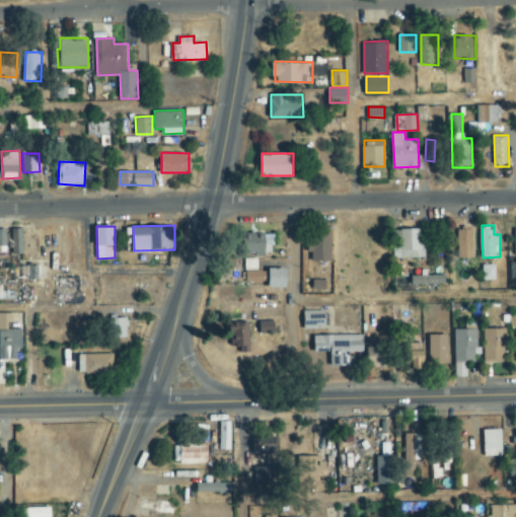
[(24,252),(23,227),(13,228),(14,253),(24,252)]
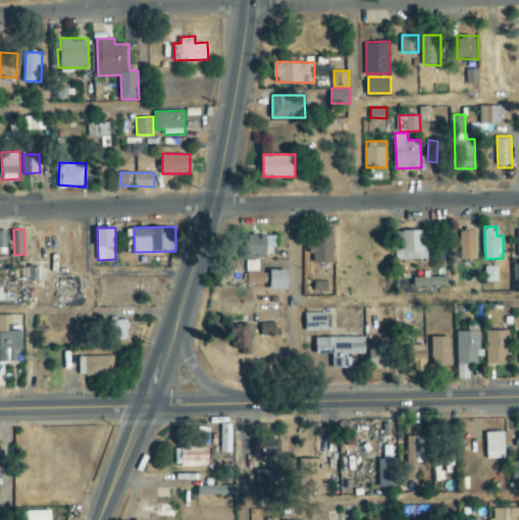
[(429,258),(429,239),(424,239),(423,229),(398,229),(398,259),(429,258)]
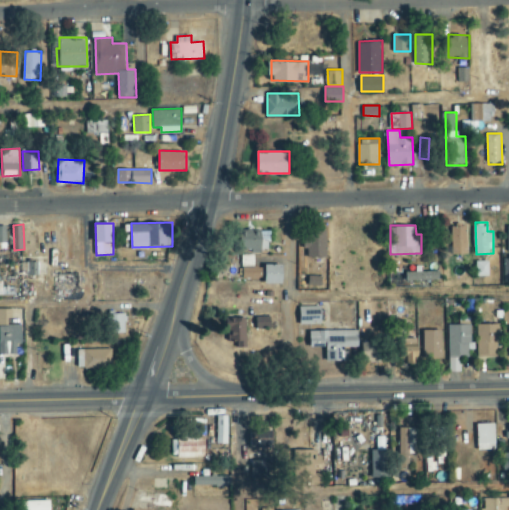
[(452,253),(468,253),(467,225),(451,226),(452,253)]
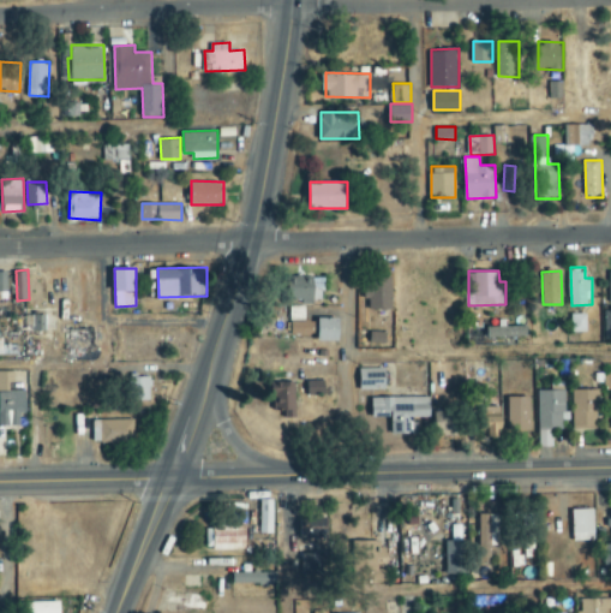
[(289,301),(324,301),(325,275),(289,275),(289,301)]
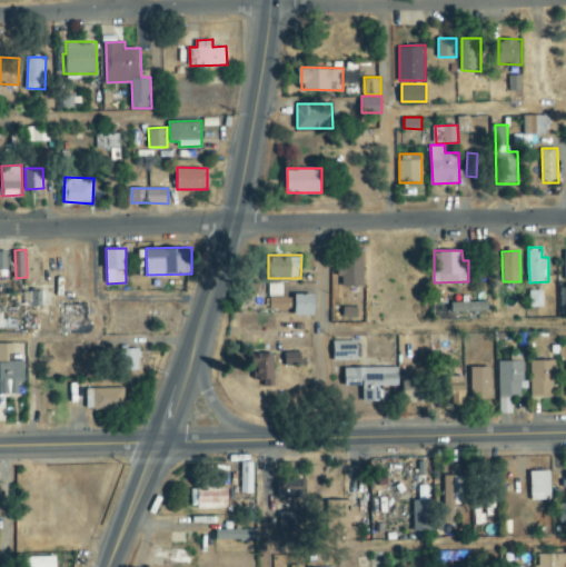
[(365,256),(344,256),(344,286),(364,286),(365,256)]
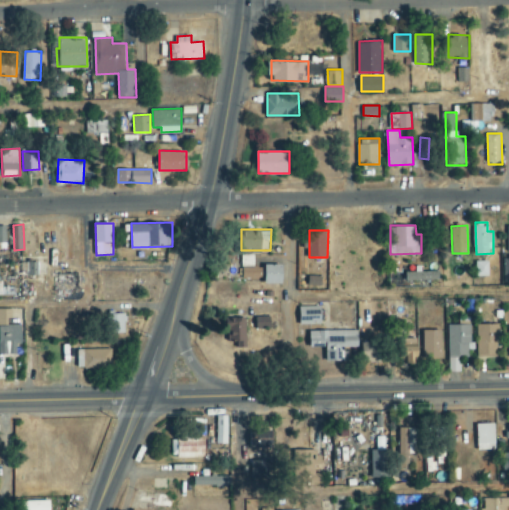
[(255,254),(244,254),(243,277),(264,278),(264,266),(255,266),(255,254)]
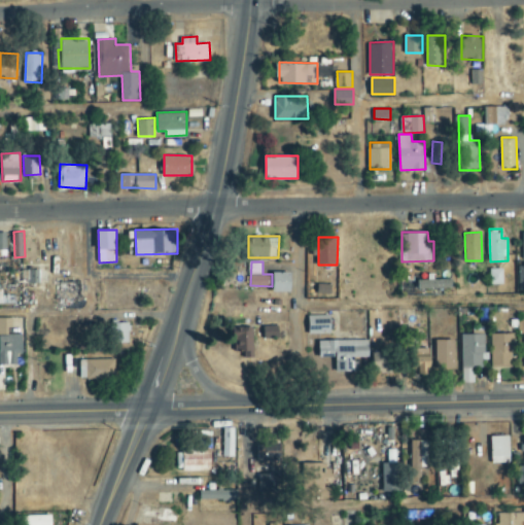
[(491,281),(503,282),(503,269),(492,268),(491,281)]
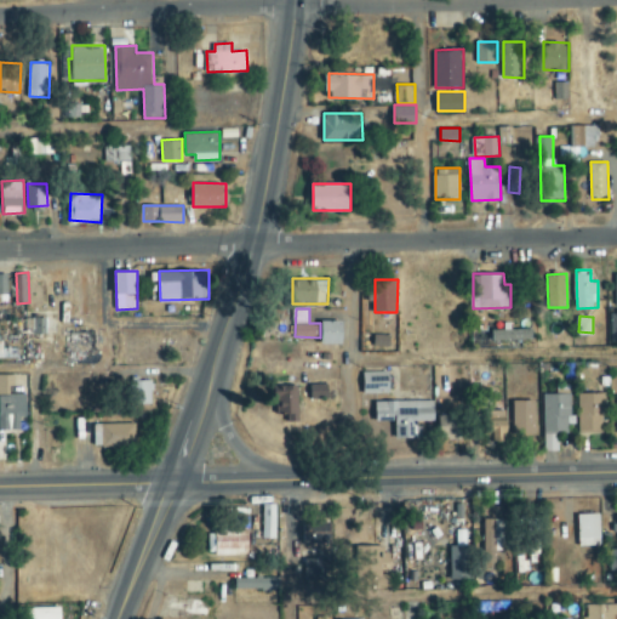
[(47,334),(47,317),(28,317),(27,333),(47,334)]
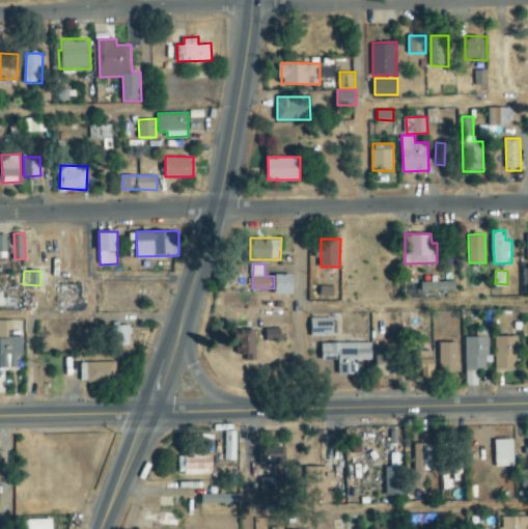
[(294,274),(276,274),(275,294),(294,294),(294,274)]
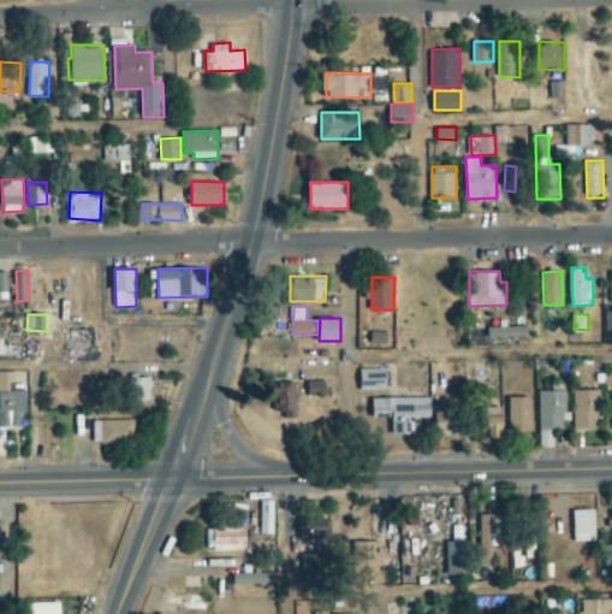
[(530,336),(530,325),(489,326),(489,337),(530,336)]
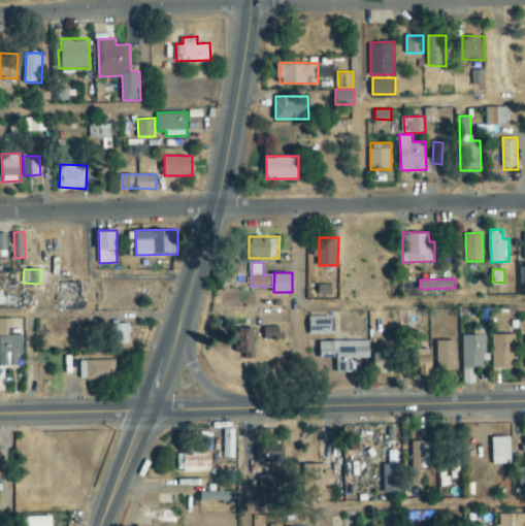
[(309,334),(332,334),(332,316),(310,315),(309,334)]
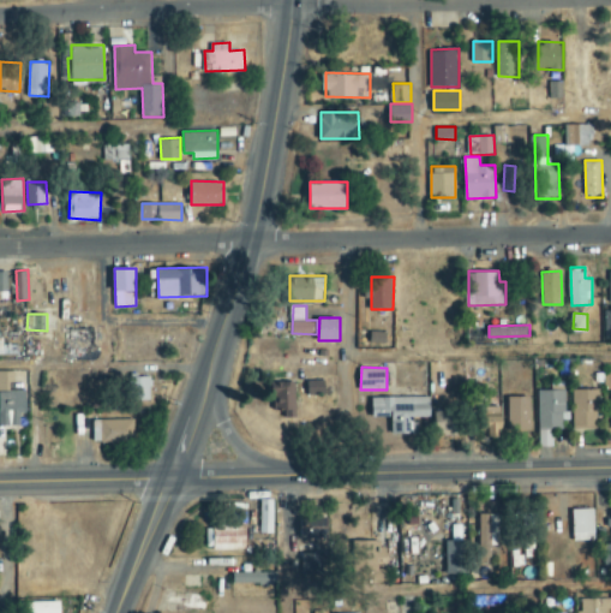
[(0,424),(22,424),(22,414),(28,412),(28,390),(11,390),(10,381),(16,381),(16,370),(0,369),(0,424)]
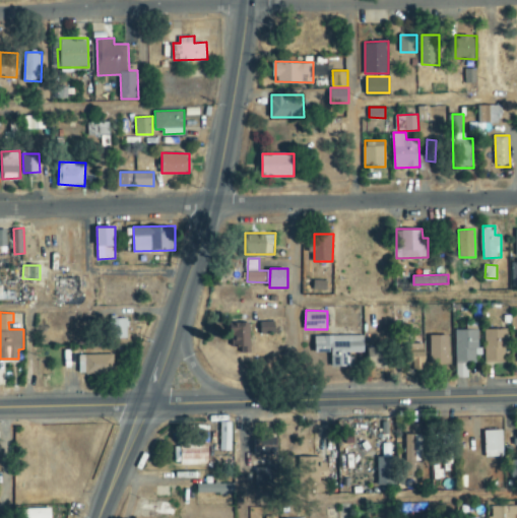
[(129,337),(129,318),(111,318),(111,338),(129,337)]
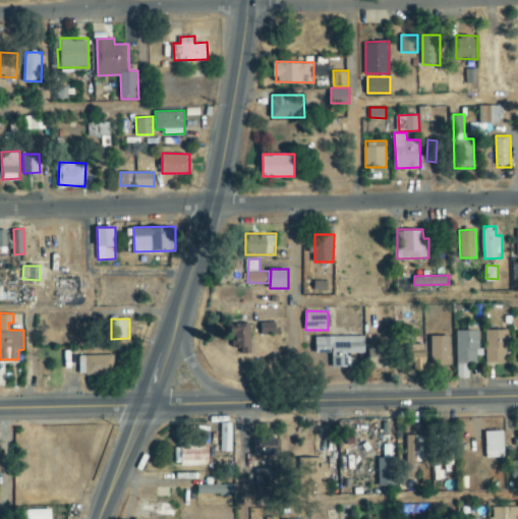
[(251,322),(232,322),(233,347),(242,347),(242,353),(251,353),(251,322)]
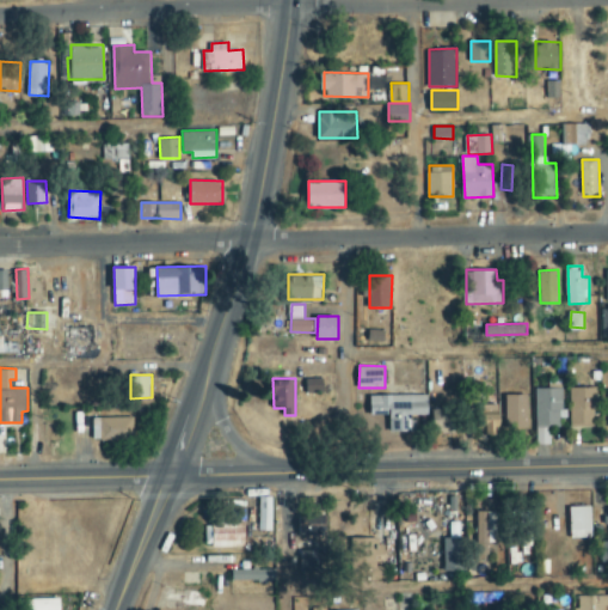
[(325,392),(325,378),(307,379),(308,392),(325,392)]
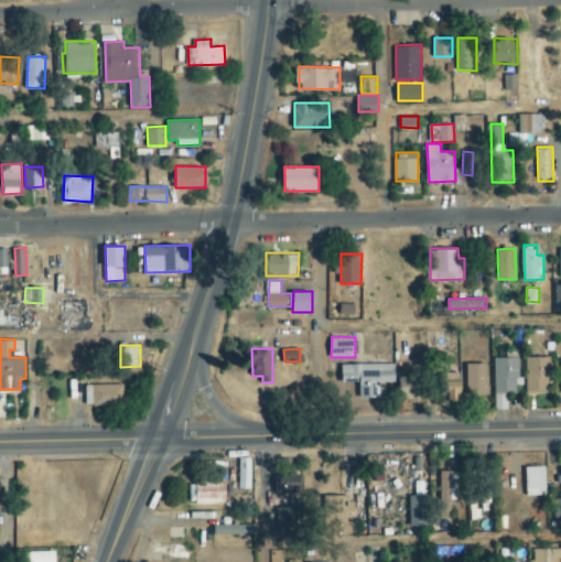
[(527,357),(528,390),(551,390),(551,356),(527,357)]
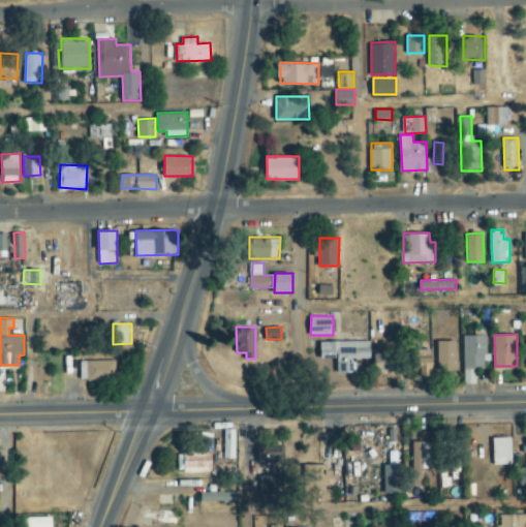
[(487,335),(465,335),(465,368),(488,368),(487,335)]
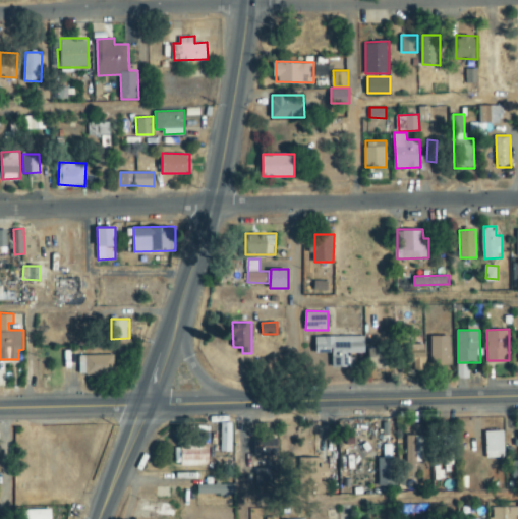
[(317,353),(333,353),(333,367),(351,366),(350,353),(365,353),(365,335),(317,336),(317,353)]
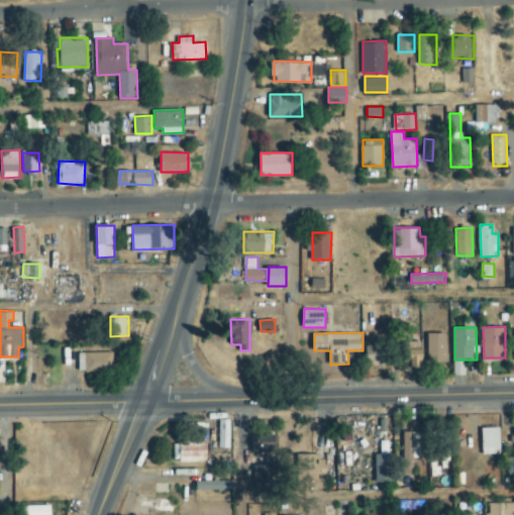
[(446,332),(429,332),(429,361),(446,359),(446,332)]
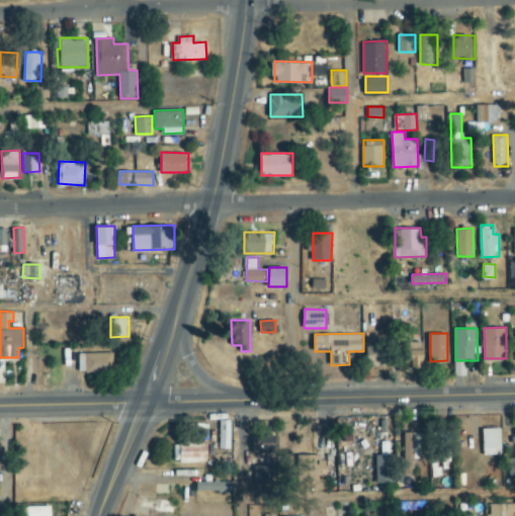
[(407,341),(406,367),(424,368),(425,342),(407,341)]
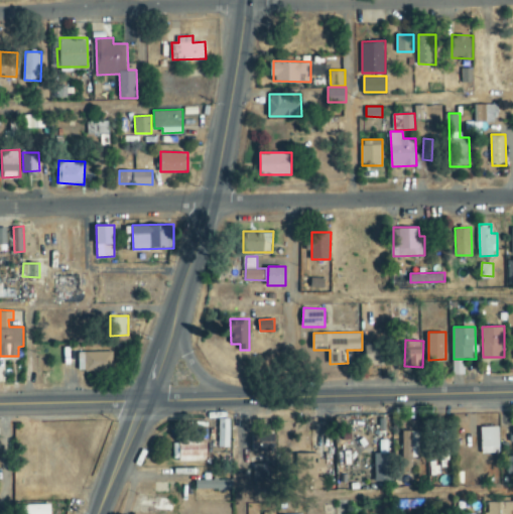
[(388,364),(389,342),(367,342),(366,363),(388,364)]
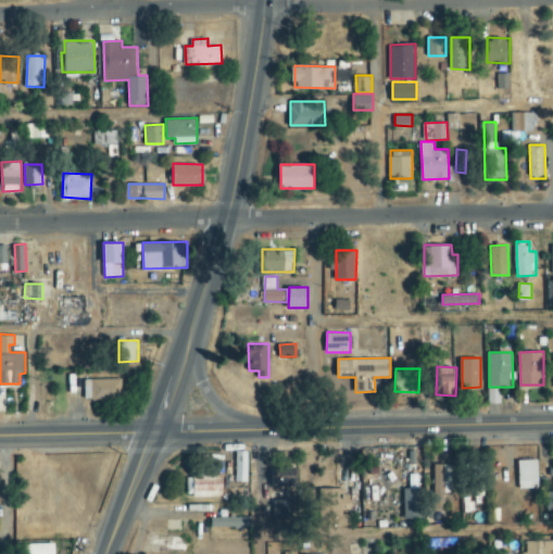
[(123,378),(86,379),(86,399),(123,399),(123,378)]
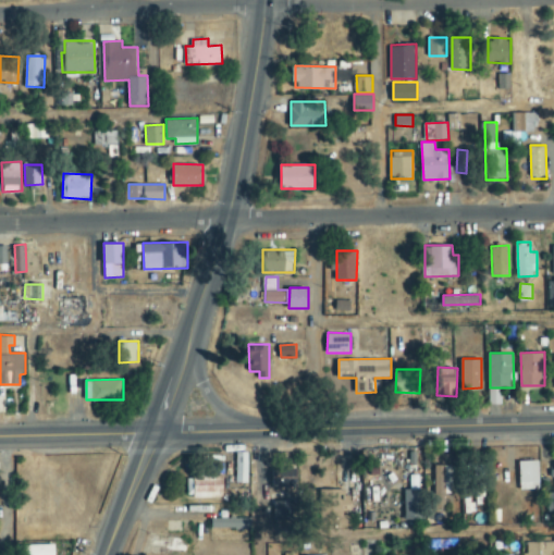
[(249,452),(237,451),(237,482),(249,482),(249,452)]
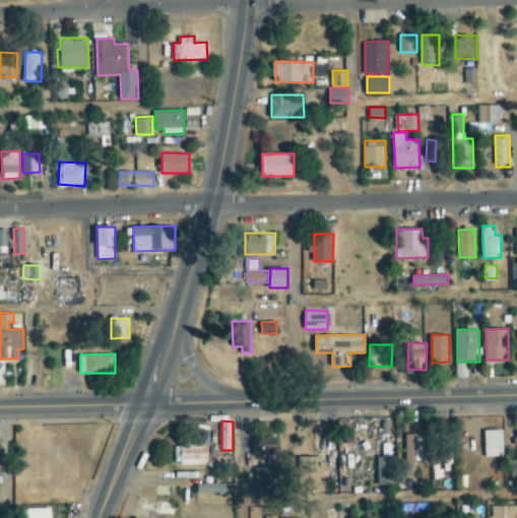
[(485,430),(486,457),(504,456),(503,429),(485,430)]
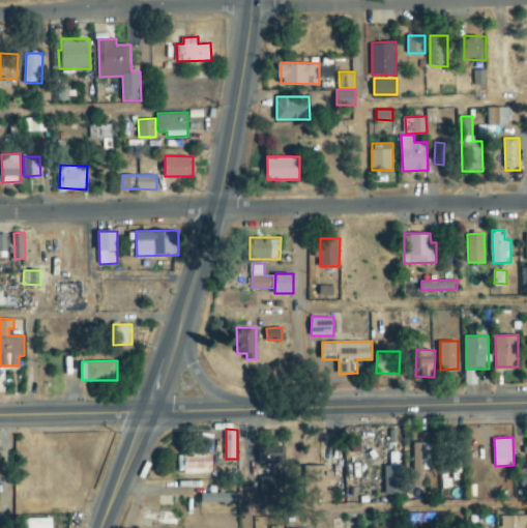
[(414,442),(413,484),(425,485),(426,469),(432,469),(432,442),(414,442)]
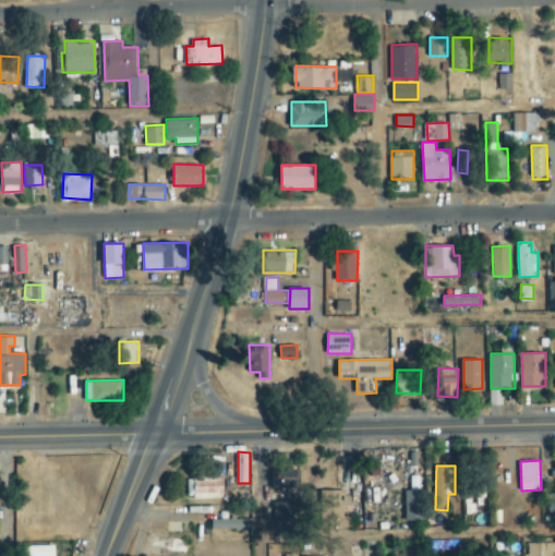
[(189,476),(189,497),(225,498),(225,478),(189,476)]
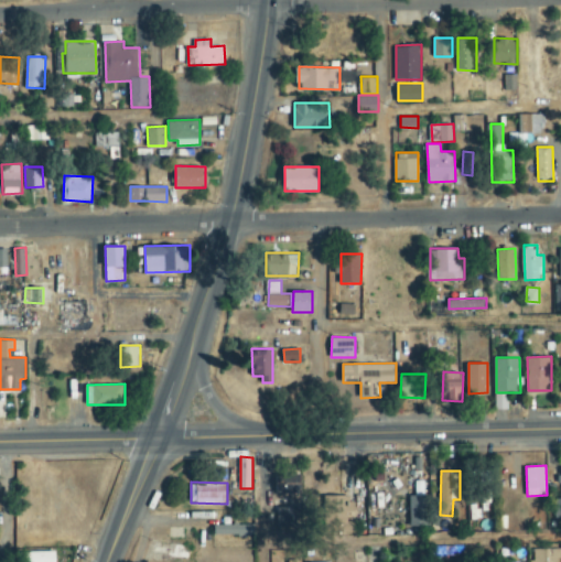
[(327,495),(326,532),(356,533),(356,521),(348,521),(348,510),(356,511),(356,501),(348,501),(348,496),(327,495)]
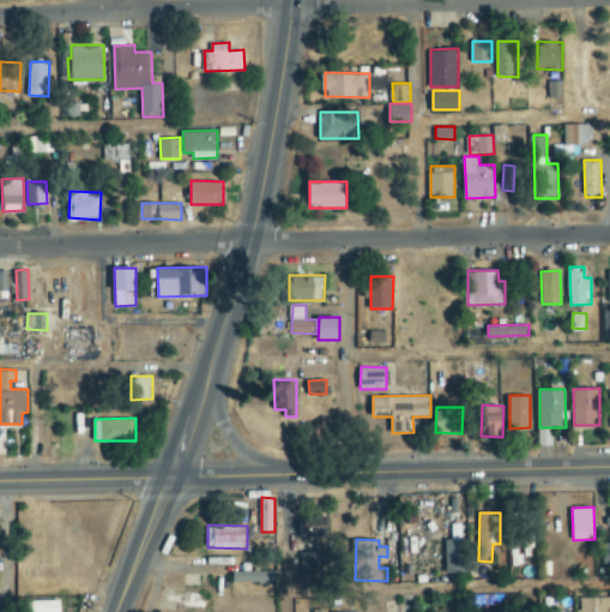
[(446,573),(463,573),(464,539),(447,539),(446,573)]
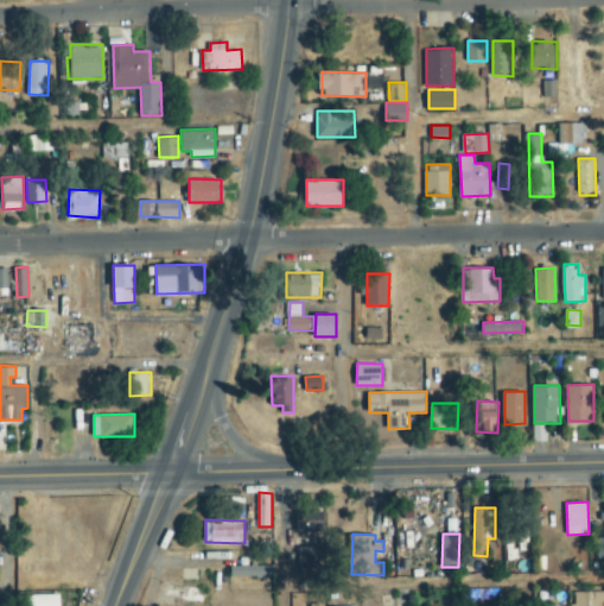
[(274,566),(233,565),(233,576),(274,576),(274,566)]
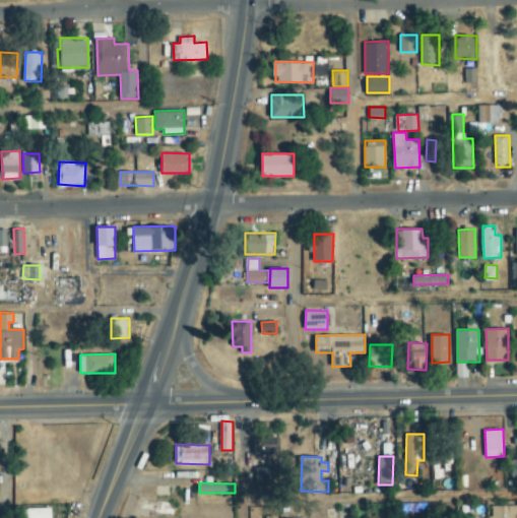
[(515,517),(516,514),(516,505),(492,506),(491,517),(515,517)]
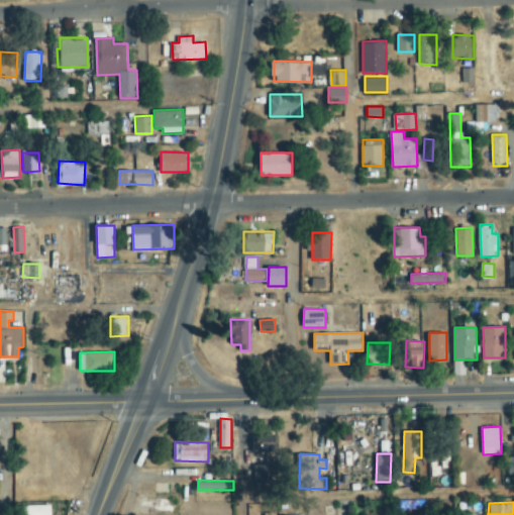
[(52,514),(52,505),(25,505),(24,514),(52,514)]
